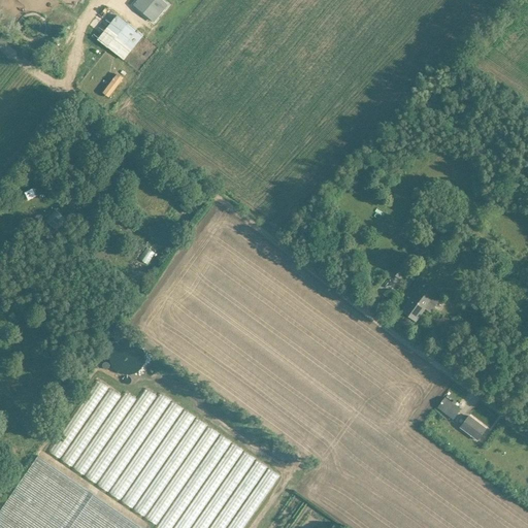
[(161,0),(136,0),(133,4),(154,22),(168,5),(161,0)]
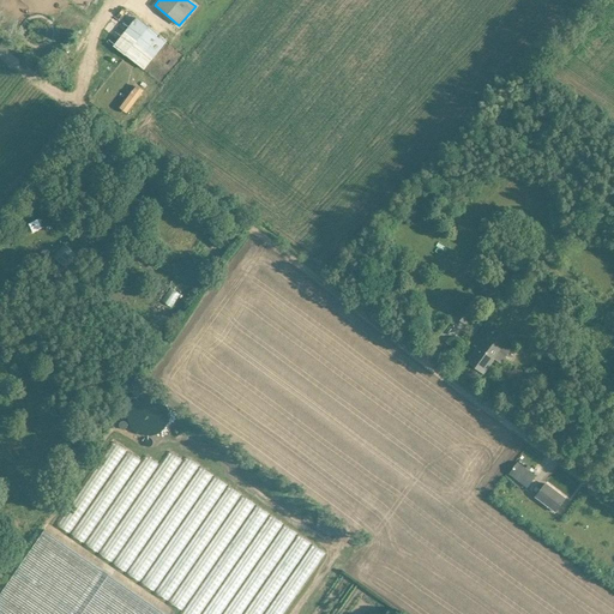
[(137,18),(127,29),(115,44),(127,54),(144,67),(164,40),(137,18)]
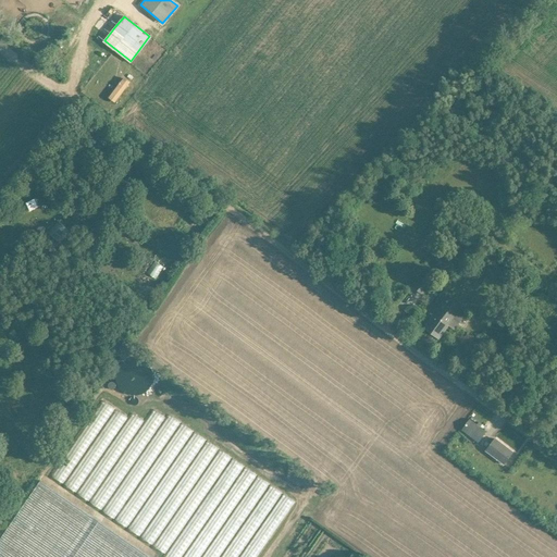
[(130,76),(121,87),(111,99),(116,104),(135,81),(130,76)]
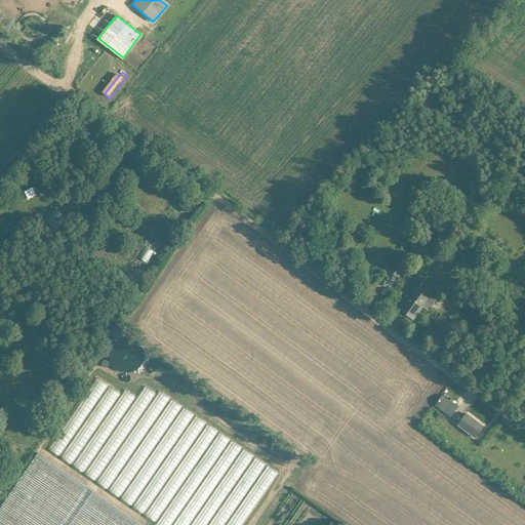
[(101,195),(110,183),(99,175),(90,188),(101,195)]
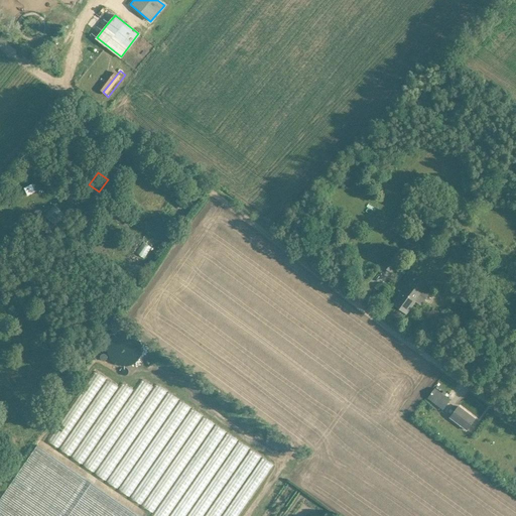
[(349,173),(342,182),(355,191),(362,182),(349,173)]
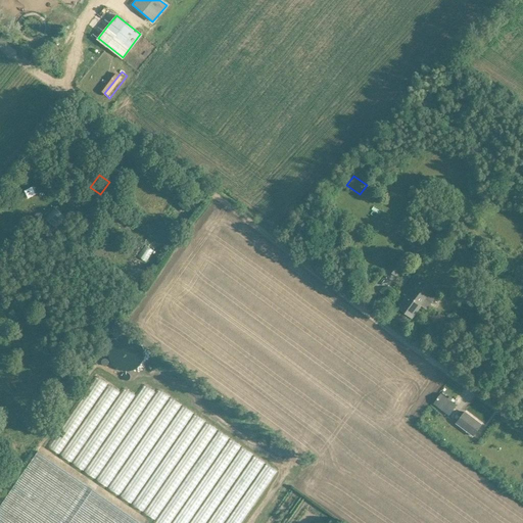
[(43,179),(41,185),(44,186),(43,188),(47,189),(48,187),(51,188),(53,183),(43,179)]
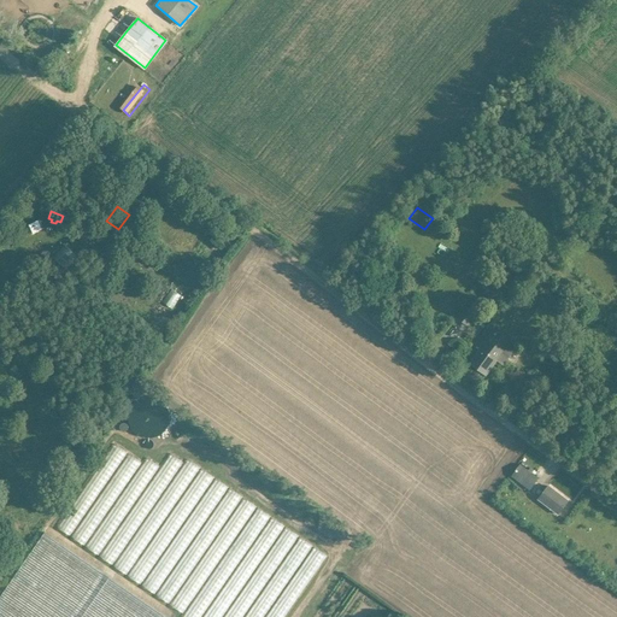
[(59,262),(72,274),(83,260),(71,248),(59,262)]
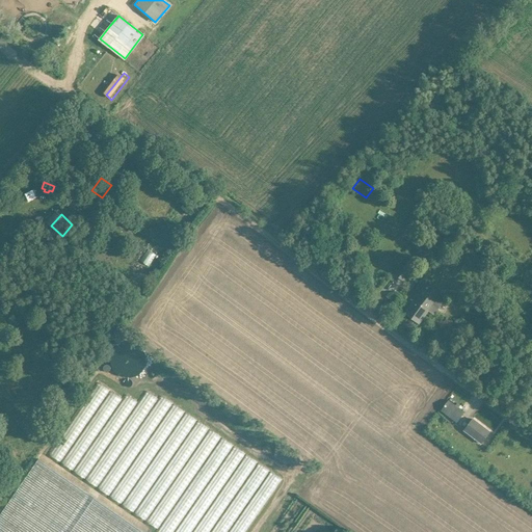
[(154,251),(144,260),(153,268),(161,260),(154,251)]
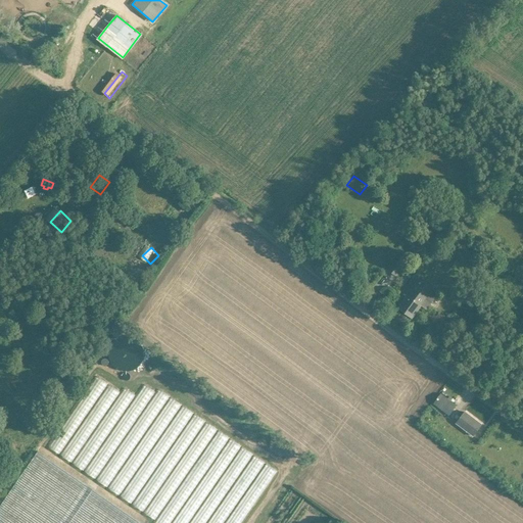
[(396,276),(405,264),(395,256),(386,269),(396,276)]
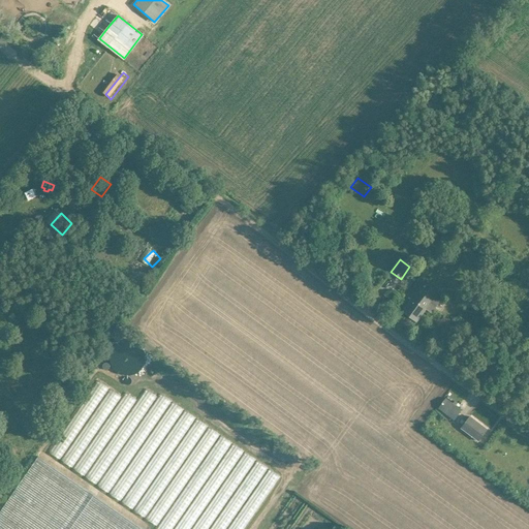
[(403,312),(412,319),(417,322),(427,309),(431,313),(443,297),(439,293),(419,279),(408,296),(412,299),(403,312)]
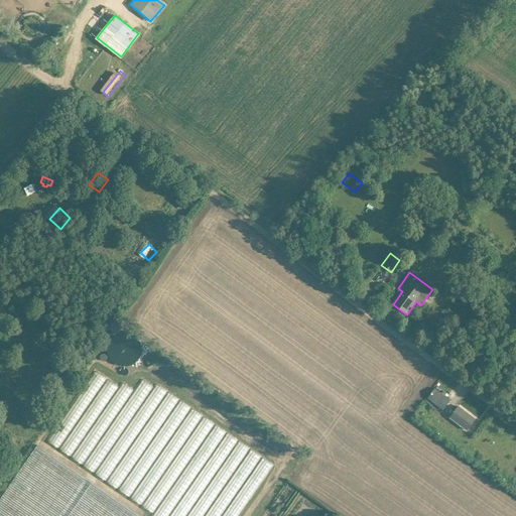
[(445,395),(455,382),(444,374),(434,387),(445,395)]
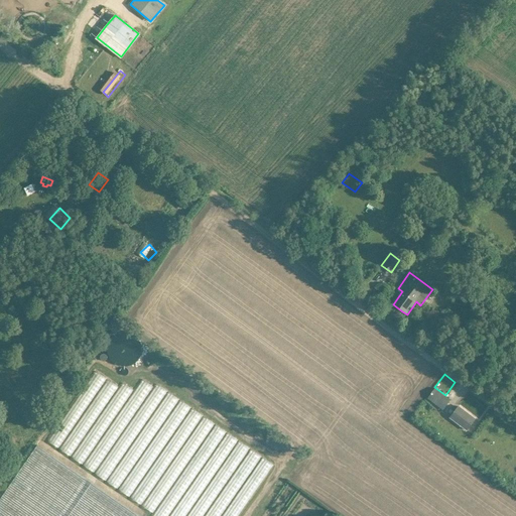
[(128,396),(132,390),(125,386),(121,391),(128,396)]
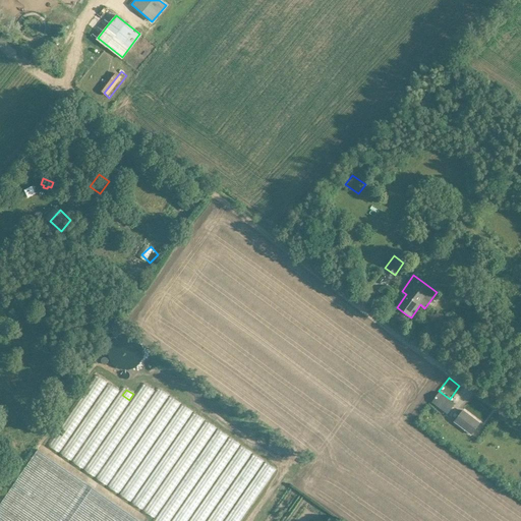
[(447,414),(449,412),(455,404),(439,392),(430,403),(447,414)]
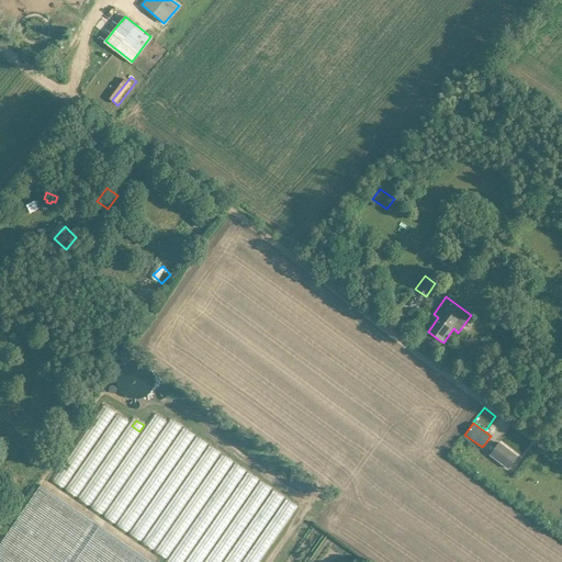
[(507,469),(510,464),(517,456),(499,442),(493,451),(490,456),(507,469)]
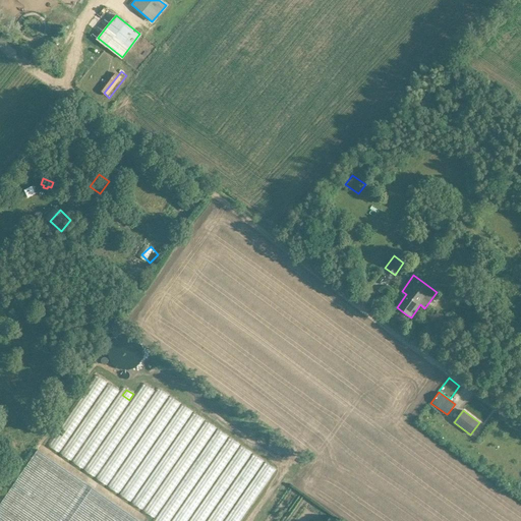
[(140,520),(38,449),(0,503),(0,520),(140,520)]
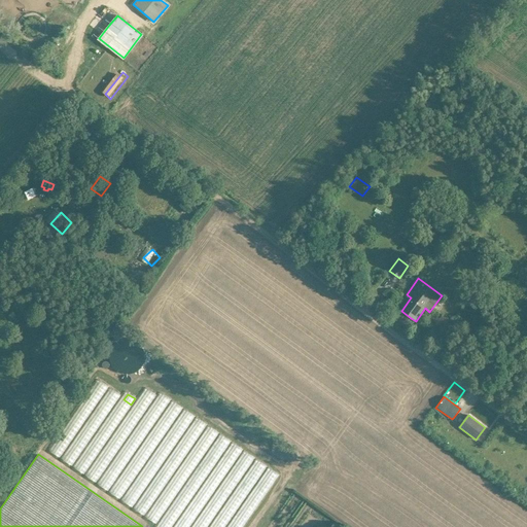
[(105,486),(110,492),(116,486),(111,481),(105,486)]
